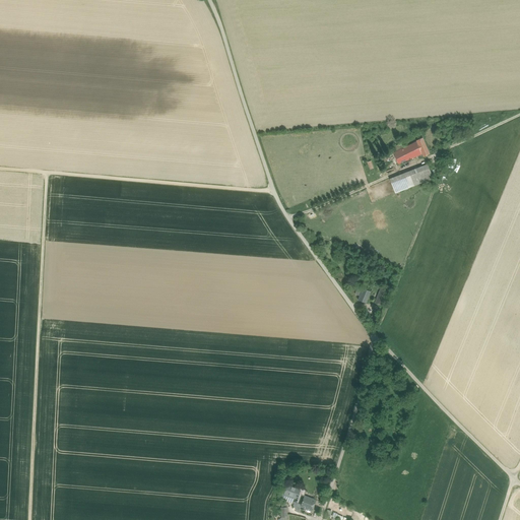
[(417,142),(409,145),(414,156),(423,153),(424,156),(430,153),(423,138),(416,141),(417,142)]
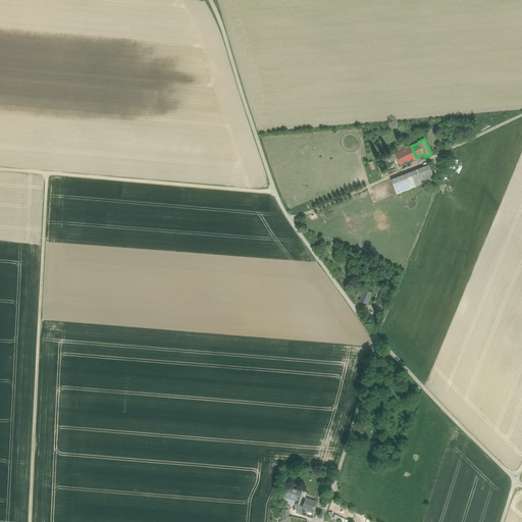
[(416,157),(411,146),(395,154),(400,164),(416,157)]
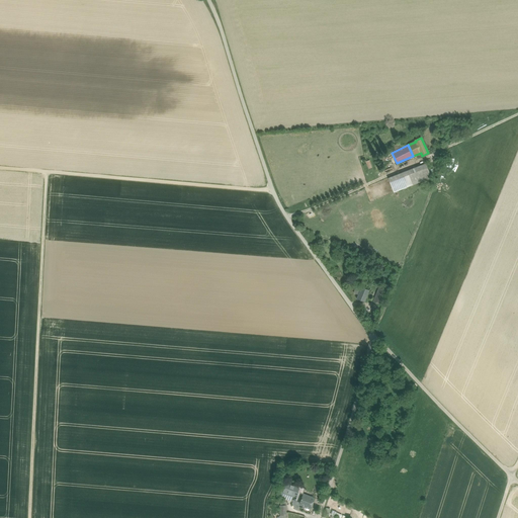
[(426,163),(387,178),(394,192),(431,178),(426,163)]
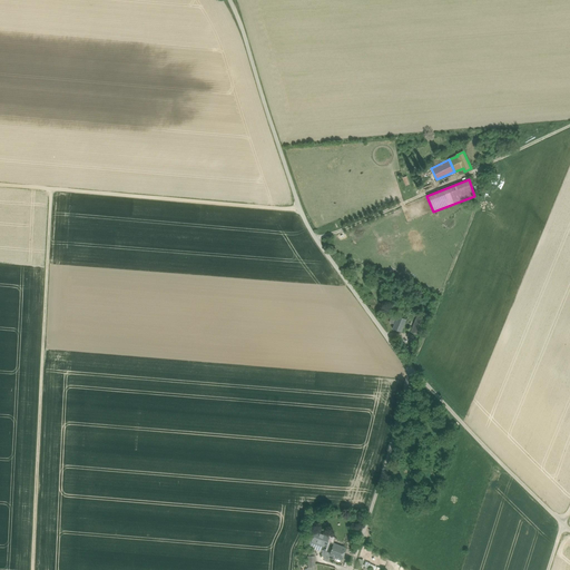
[(426,320),(418,315),(411,332),(420,335),(426,320)]
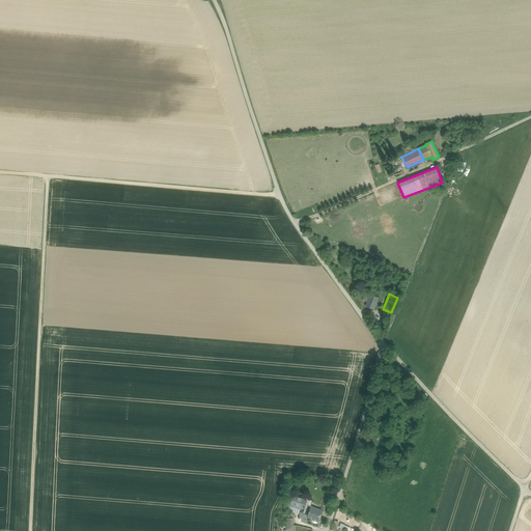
[(370,295),(367,302),(365,306),(373,310),(379,298),(370,295)]
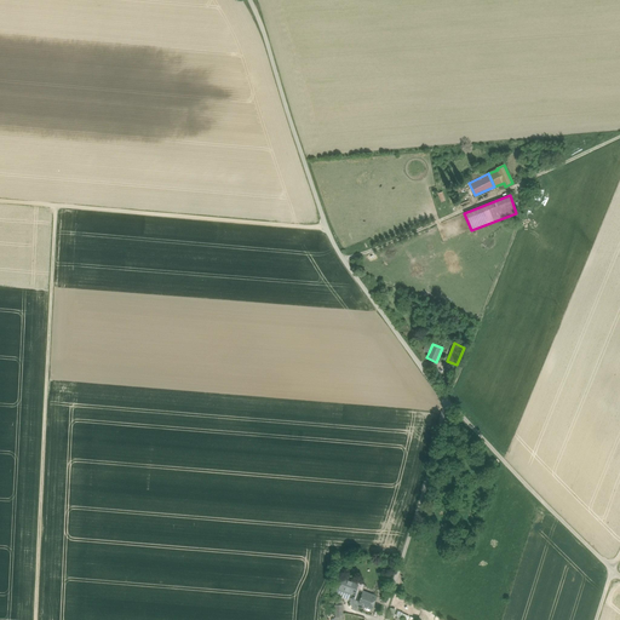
[(442,378),(437,369),(432,373),(441,386),(442,385),(445,383),(446,383),(442,378)]
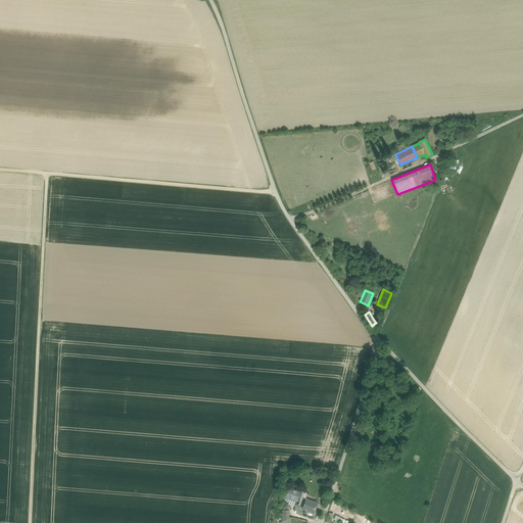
[(289,488),(287,496),(298,501),(300,496),(301,492),(289,488)]
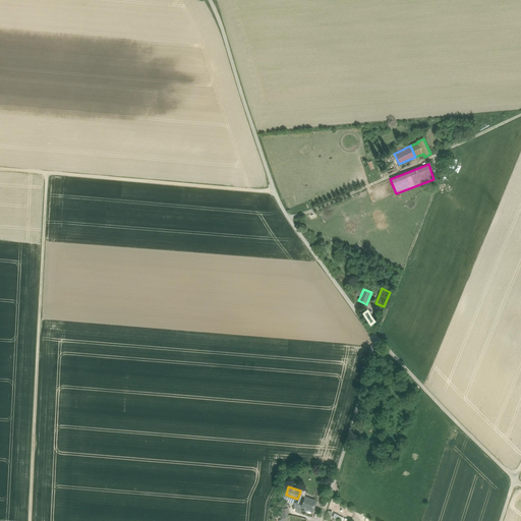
[(299,495),(297,499),(299,500),(297,504),(295,503),(294,507),(301,508),(305,497),(299,495)]
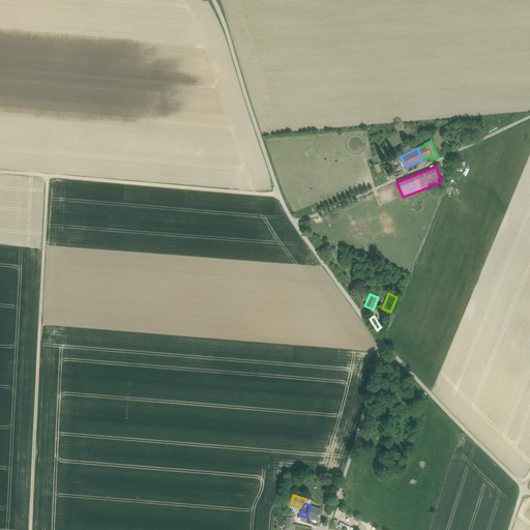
[(322,510),(311,505),(306,517),(318,521),(322,510)]
